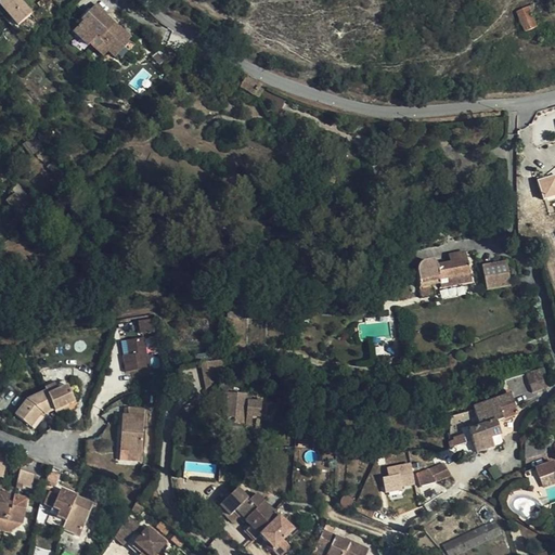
[(41,27),(21,2),(11,11),(31,35),(41,27)]
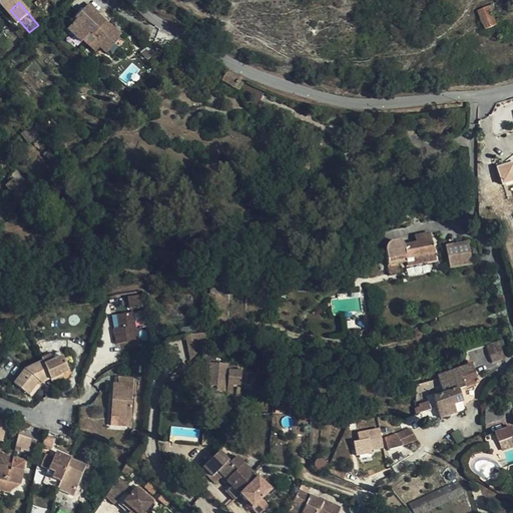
[(102,50),(120,34),(110,25),(107,28),(96,17),(99,14),(89,4),(75,17),(77,19),(67,29),(80,42),(91,32),(102,43),(99,46),(102,50)]
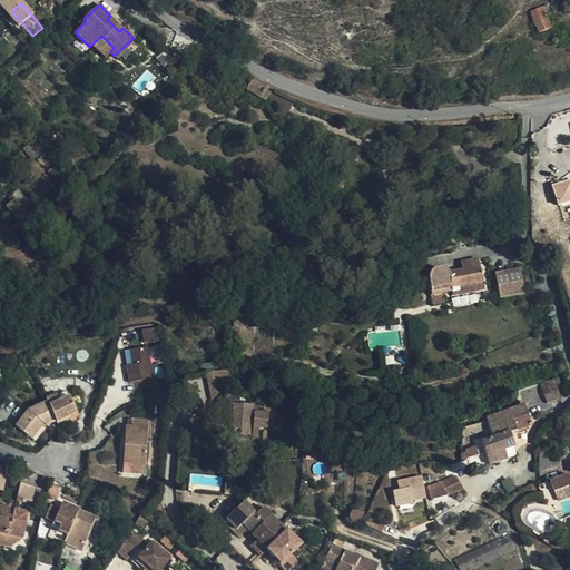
[(550,28),(542,9),(531,13),(539,32),(550,28)]
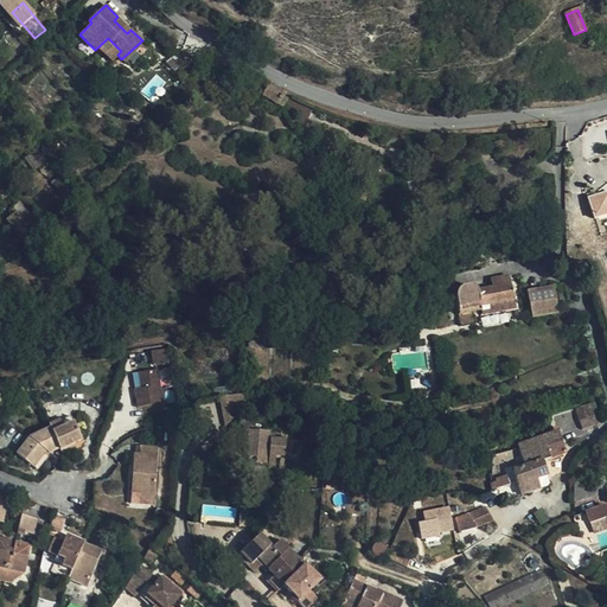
[(127,33),(131,30),(117,17),(114,20),(127,33)]
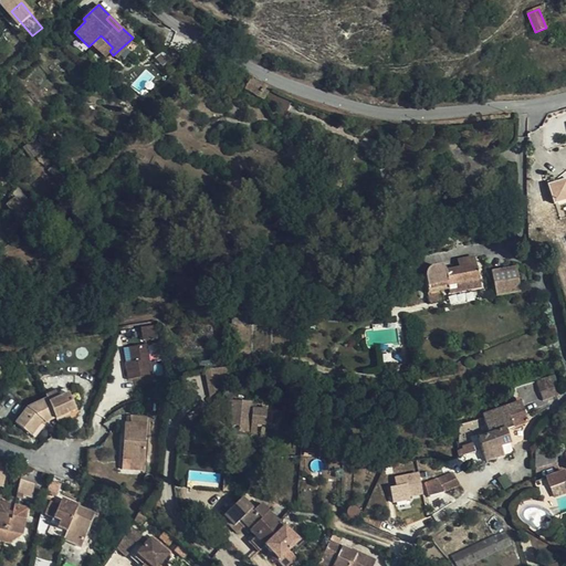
[(133,38),(113,55),(117,60),(132,44),(129,42),(133,38)]
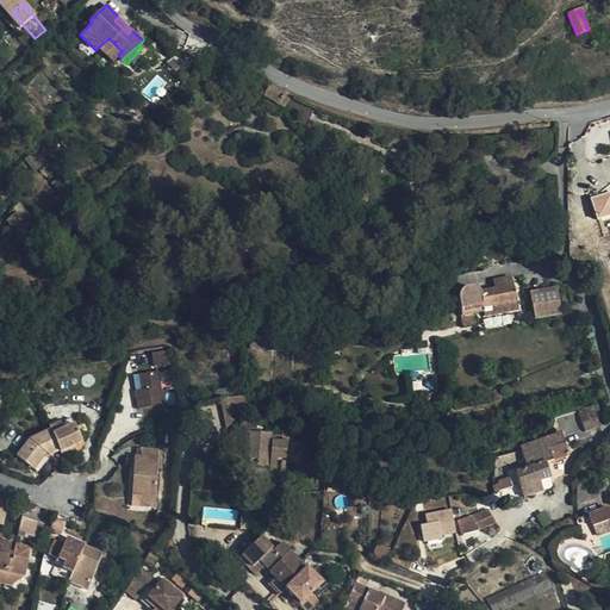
[(218,53),(211,48),(206,55),(213,60),(218,53)]
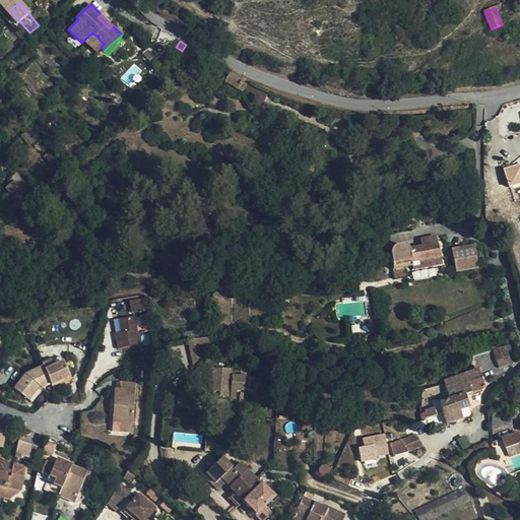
[(244,79),(232,72),(225,82),(238,89),(244,79)]
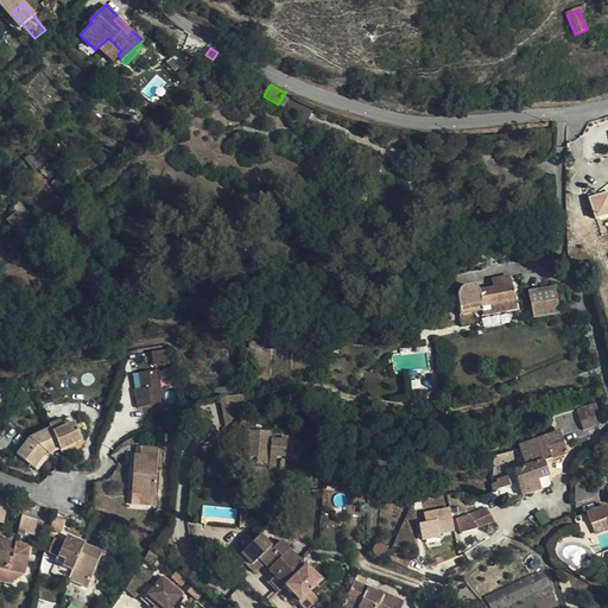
[(286,115),(309,119),(311,107),(287,103),(286,115)]
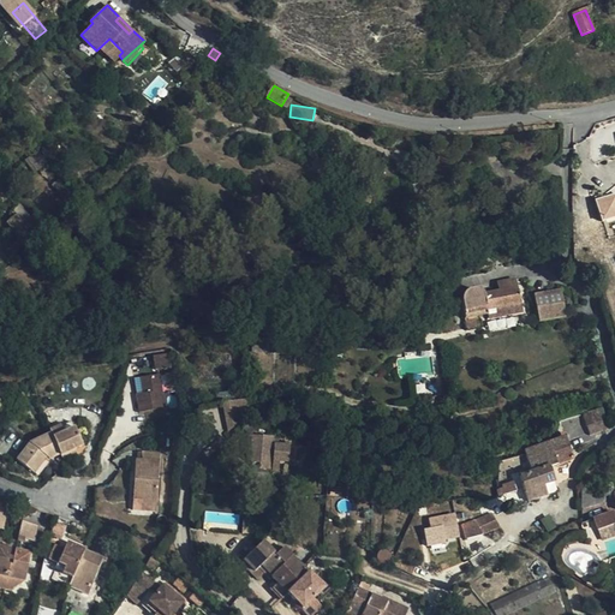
[(614,192),(595,198),(602,220),(614,215),(614,192)]
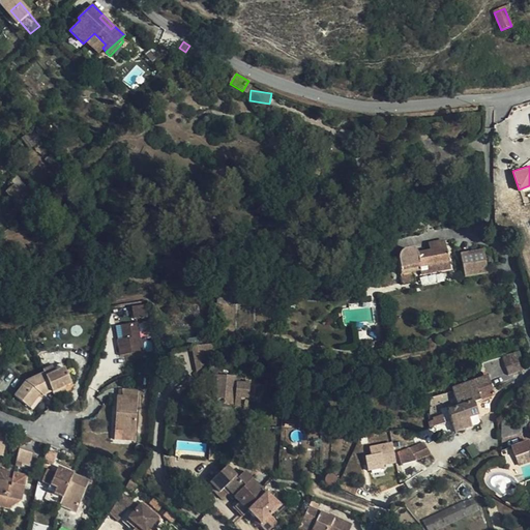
[(30,192),(17,175),(9,180),(13,185),(5,192),(16,203),(27,195),(32,201),(37,197),(32,189),(30,192)]
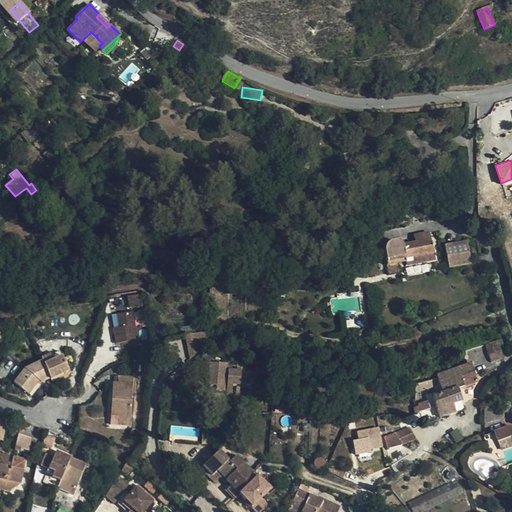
[(387,239),(380,231),(369,239),(376,248),(387,239)]
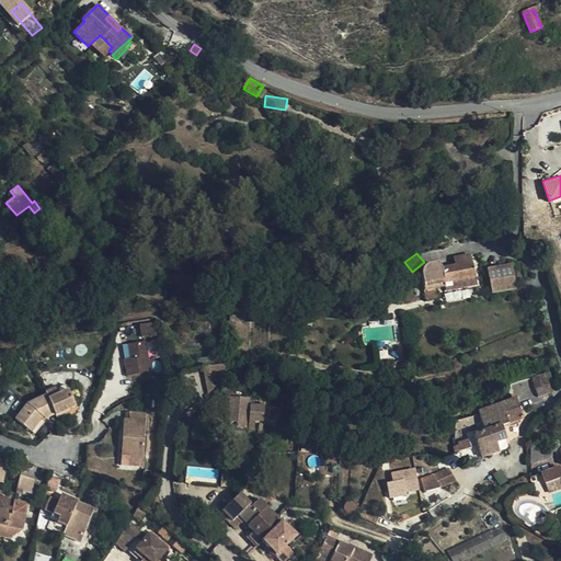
[(421,276),(424,292),(441,288),(445,287),(446,292),(476,285),(470,255),(454,259),(455,266),(441,268),(435,264),(432,264),(427,265),(424,267),(422,271),(421,276)]
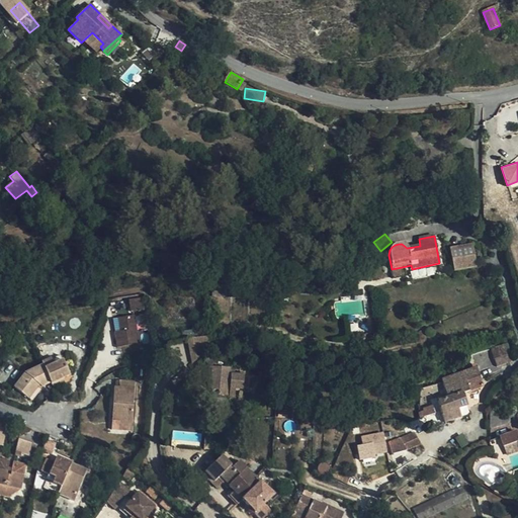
[(452,264),(475,259),(472,244),(449,249),(452,264)]
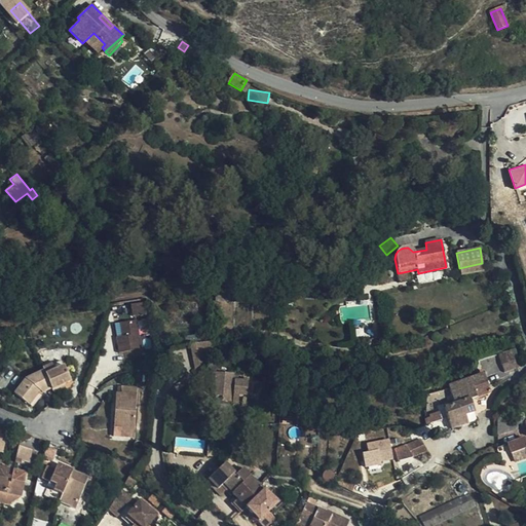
[(484,271),(482,263),(459,268),(460,275),(484,271)]
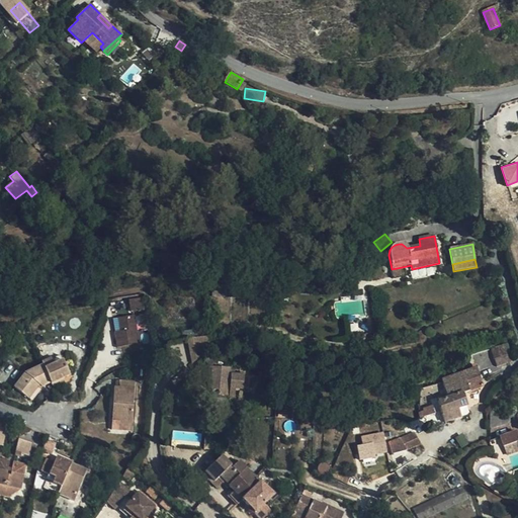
[(392,269),(393,275),(408,272),(407,266),(392,269)]
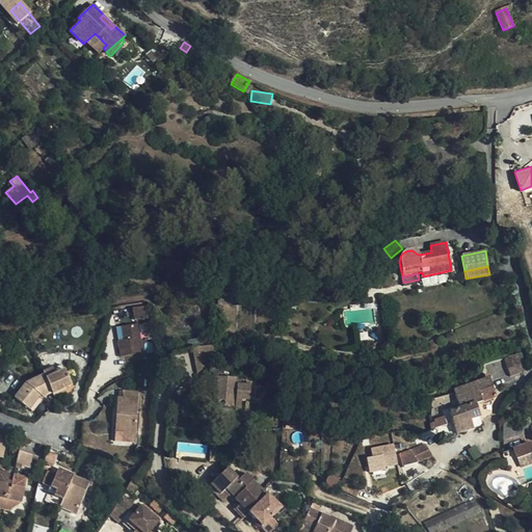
[(237,303),(237,294),(218,294),(218,303),(237,303)]
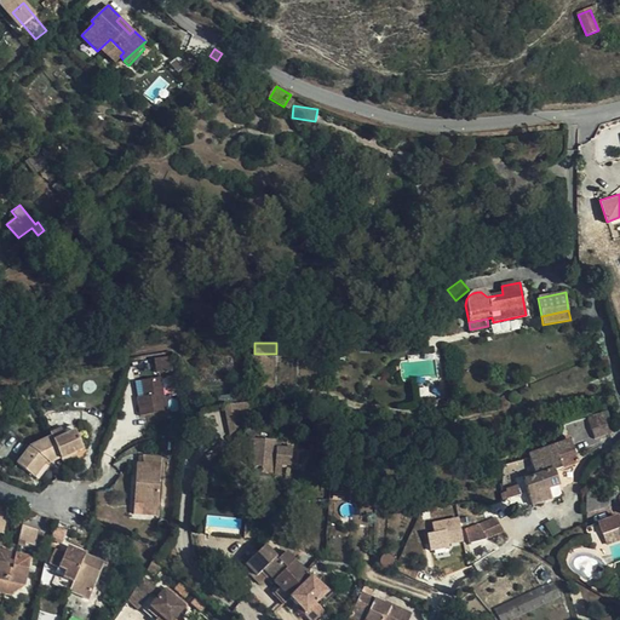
[(173,355),(155,359),(158,373),(176,371),(173,355)]
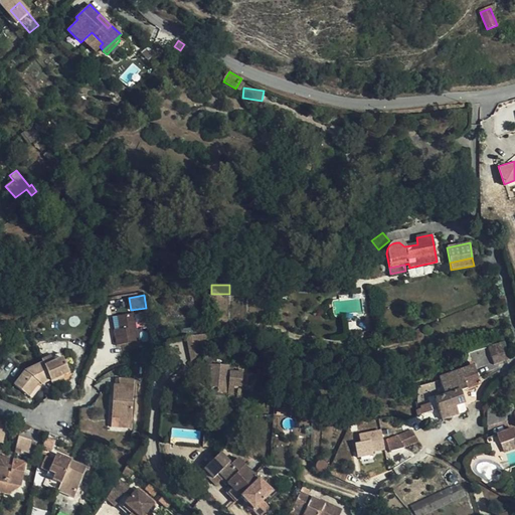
[(145,312),(139,313),(142,330),(148,328),(145,312)]
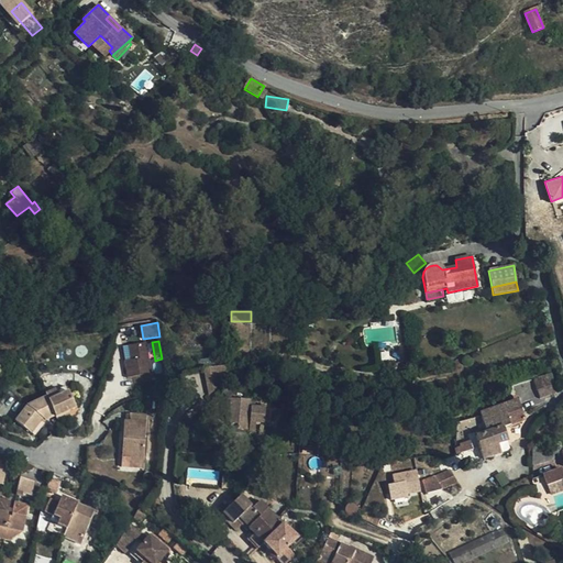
[(146,342),(122,346),(128,378),(152,374),(146,342)]
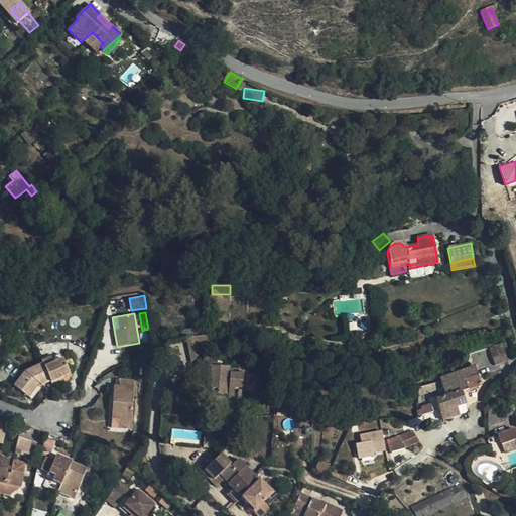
[(185,338),(188,353),(191,364),(210,350),(207,336),(185,338)]
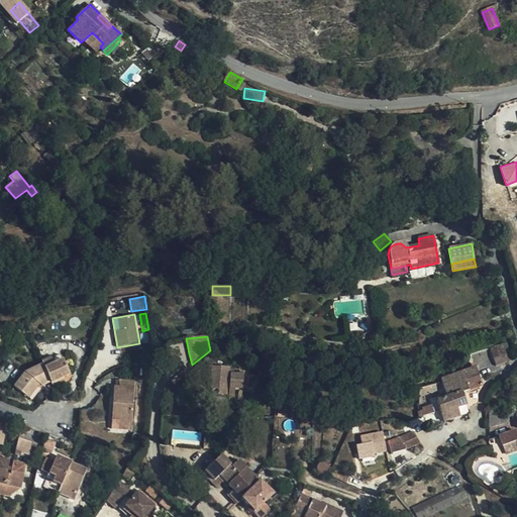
[(511,362),(506,343),(490,348),(496,367),(511,362)]
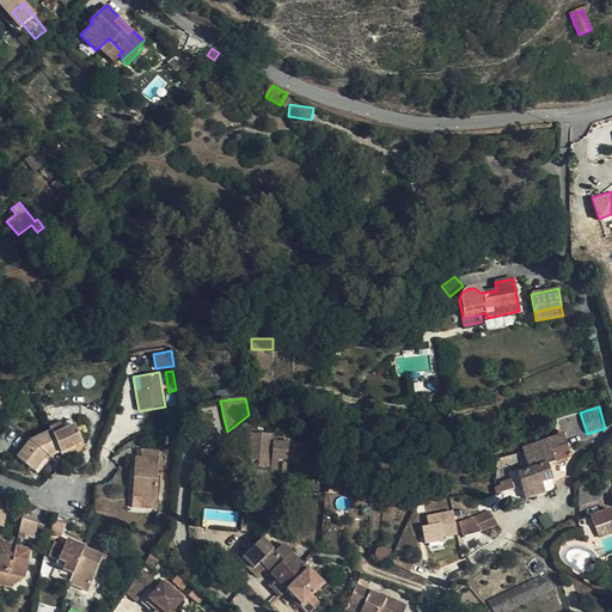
[(60,453),(61,456),(74,450),(74,448),(83,444),(74,426),(63,430),(60,424),(49,429),(50,433),(30,441),(17,458),(34,471),(46,456),(50,458),(60,453)]
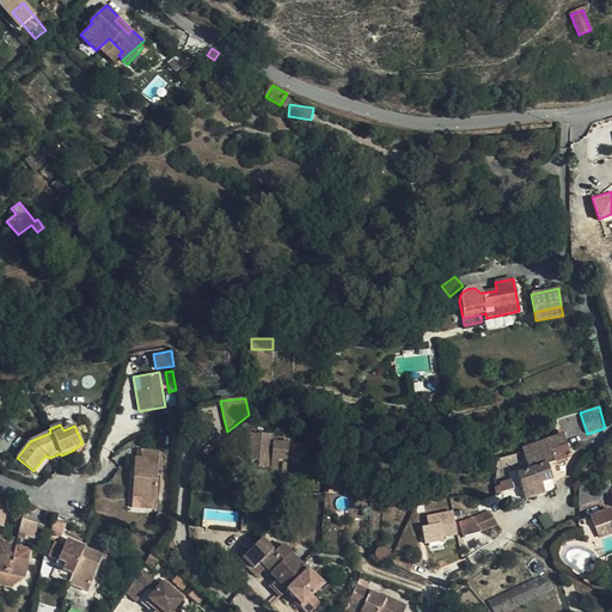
[(546,441),(555,463),(563,459),(570,457),(563,435),(561,435),(560,432),(556,433),(558,436),(552,439),(546,441)]
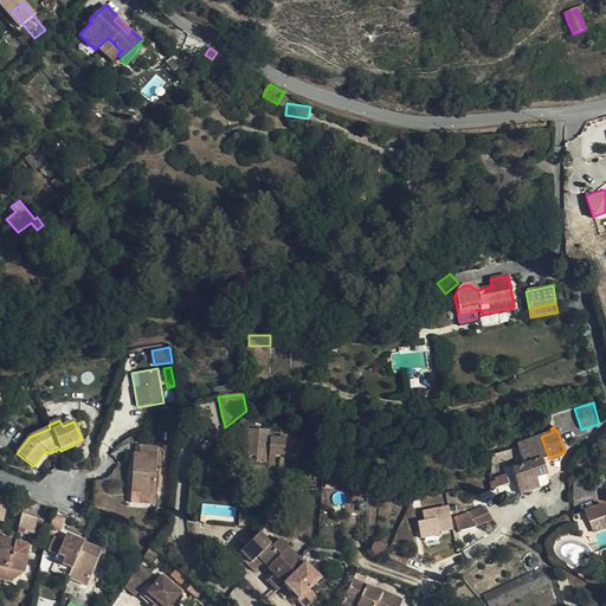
[(244,456),(256,457),(256,455),(269,456),(270,440),(268,440),(257,439),(258,431),(257,431),(256,432),(245,432),(244,456)]
